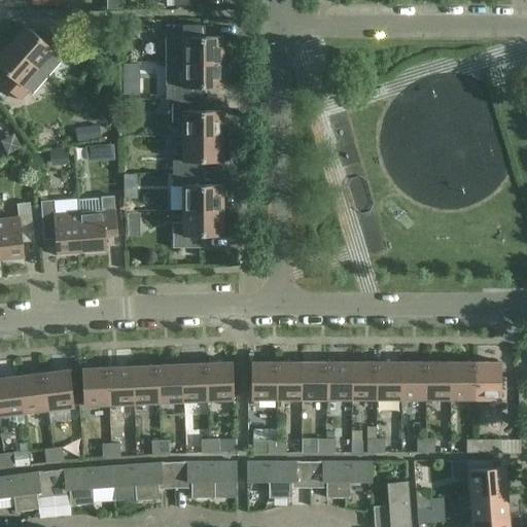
[(222,37),(204,37),(204,25),(199,25),(166,25),(166,63),(222,63),(222,37)]
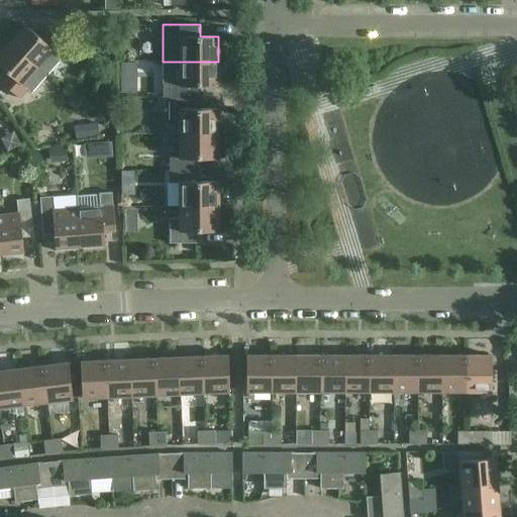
[(9,42),(37,68),(46,76),(62,58),(59,55),(66,45),(47,29),(39,37),(25,25),(9,42)]
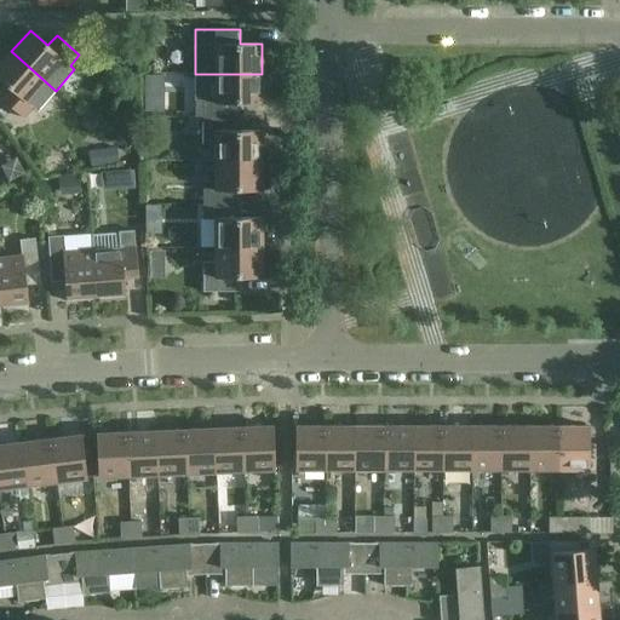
[(0,63),(0,79),(6,85),(10,87),(0,98),(23,119),(33,108),(36,112),(56,91),(45,81),(11,51),(0,63)]
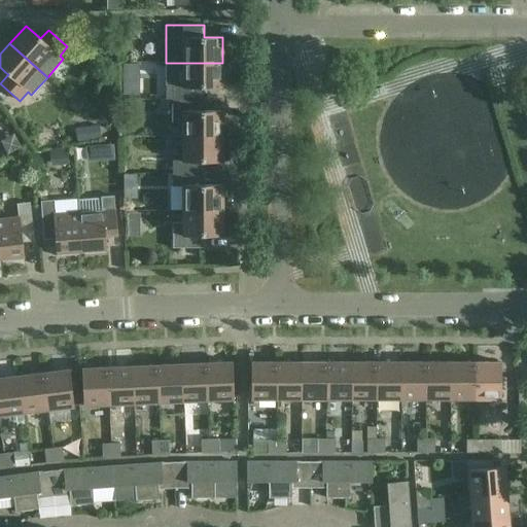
[(222,63),(166,63),(166,100),(172,100),(205,100),(205,88),(222,88),(222,63)]
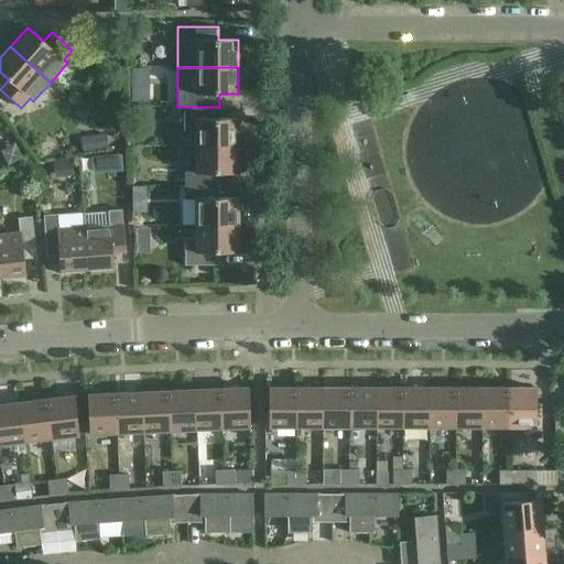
[(149,91),(132,91),(132,100),(149,100),(149,91)]
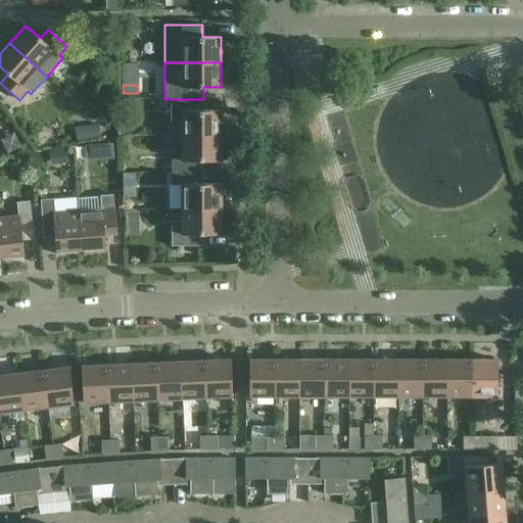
[(203,110),(203,99),(171,99),(171,111),(181,111),(181,136),(221,136),(221,110),(203,110)]
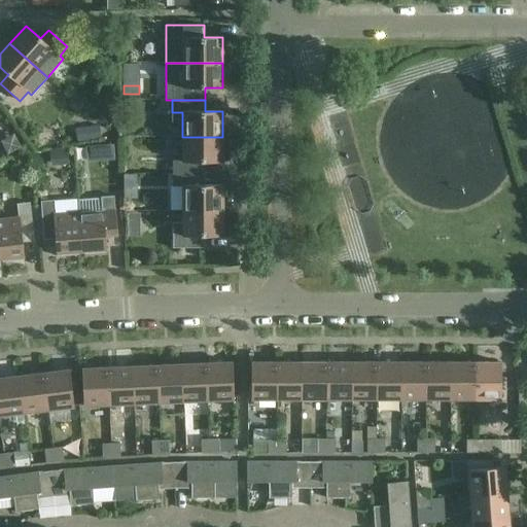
[(99,126),(92,127),(94,140),(101,139),(99,126)]
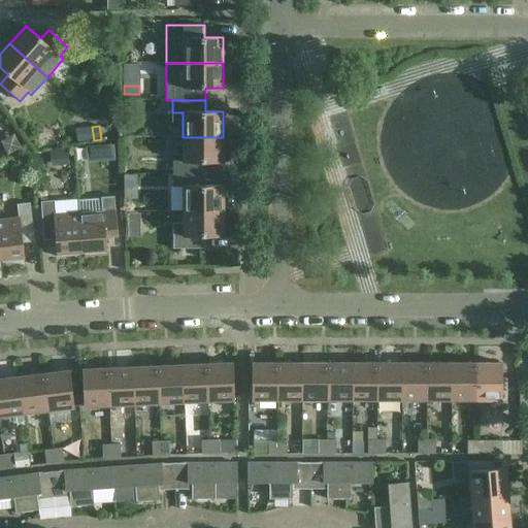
[(172,161),(172,174),(205,174),(205,162),(223,162),(223,137),(183,137),(183,161),(172,161)]
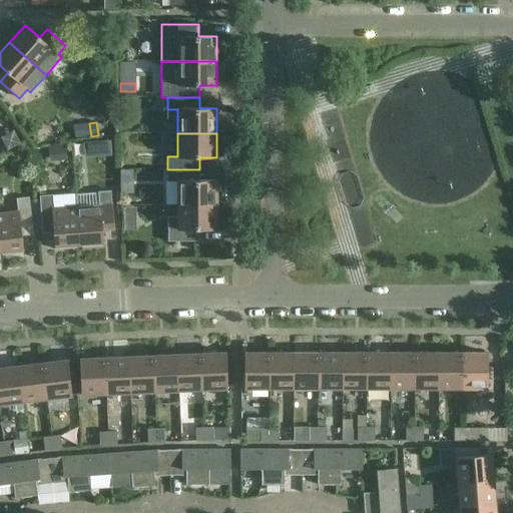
[(177,181),(177,205),(216,205),(216,180),(199,180),(199,169),(167,169),(167,181),(177,181)]
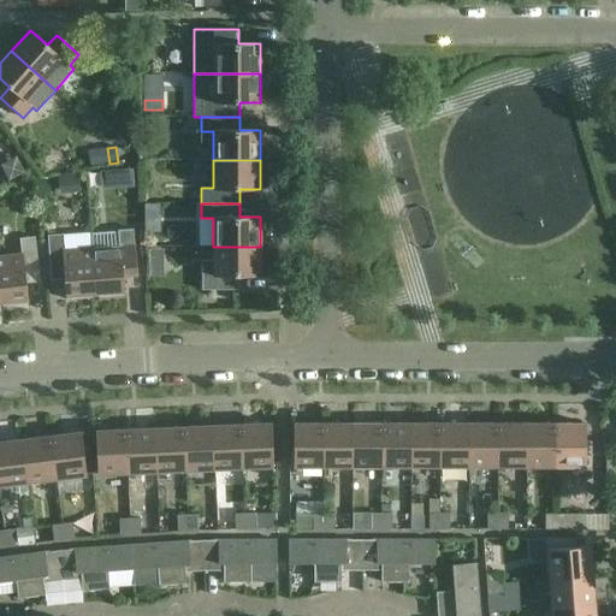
[(118,230),(90,232),(92,249),(95,294),(99,294),(99,297),(124,296),(122,273),(136,272),(134,229),(118,230)]
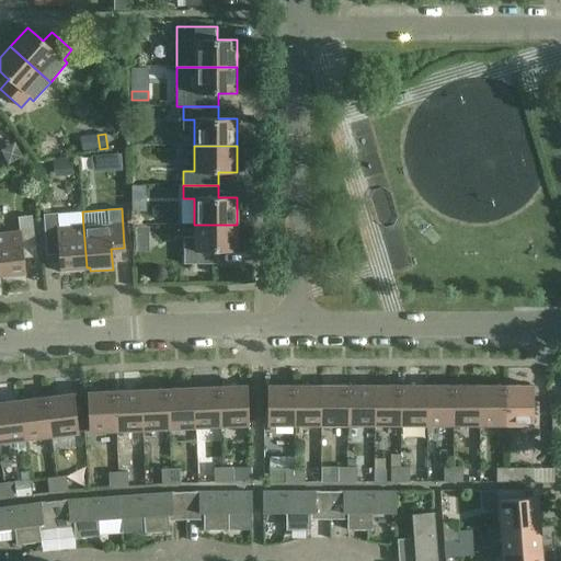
[(83,227),(58,228),(57,214),(43,215),(46,251),(58,250),(60,273),(83,272),(83,267),(87,267),(83,227)]
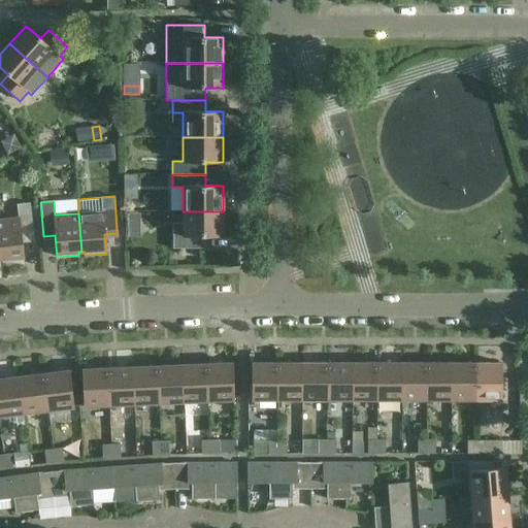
[(19,219),(0,220),(0,259),(2,259),(2,263),(24,261),(22,238),(33,237),(30,203),(17,204),(19,219)]
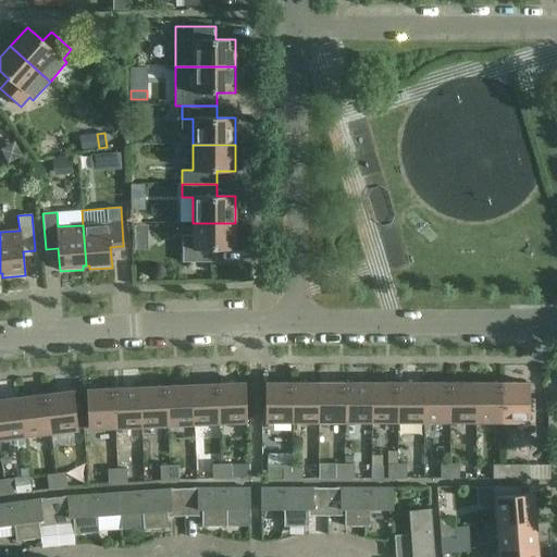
[(235,249),(235,223),(193,223),(193,236),(182,236),(182,262),(192,262),(192,272),(209,272),(209,262),(217,262),(217,249),(235,249)]
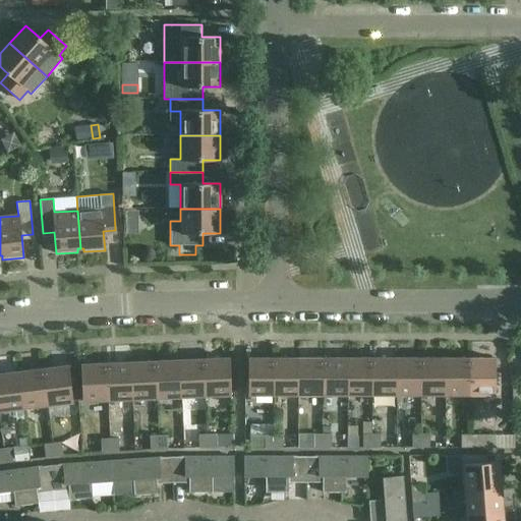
[(229,358),(204,359),(206,396),(231,395),(229,358)]
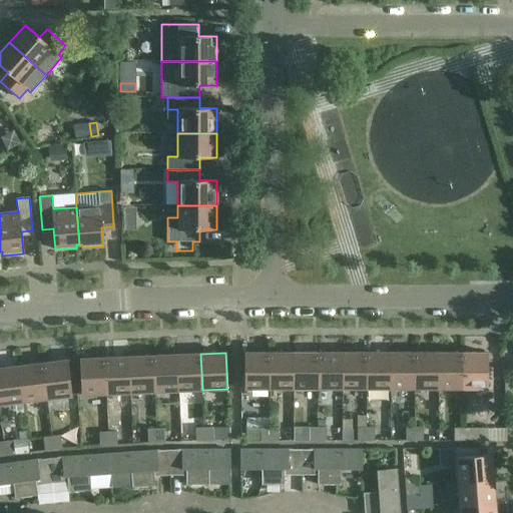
[(244,389),(270,389),(270,353),(243,353),(244,389)]
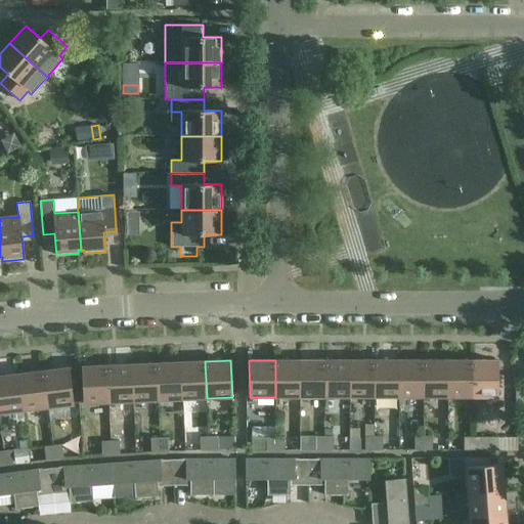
[(275,397),(300,397),(300,360),(275,360),(275,397)]
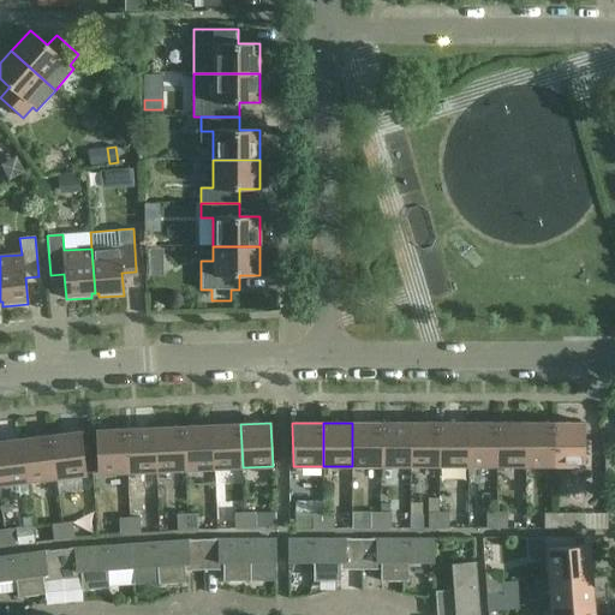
[(352,466),(381,466),(381,423),(352,423),(352,466)]
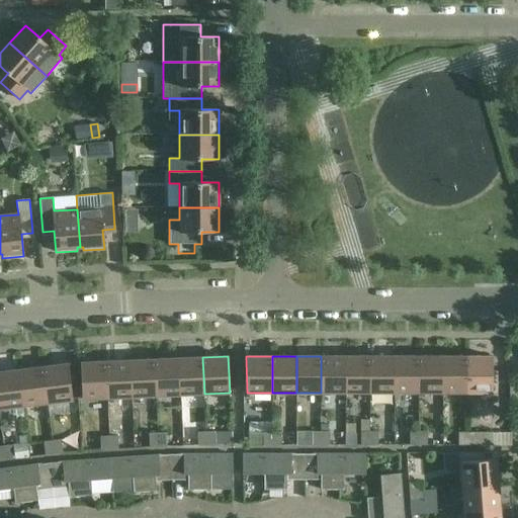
[(321,393),(345,393),(345,356),(321,356),(321,393)]
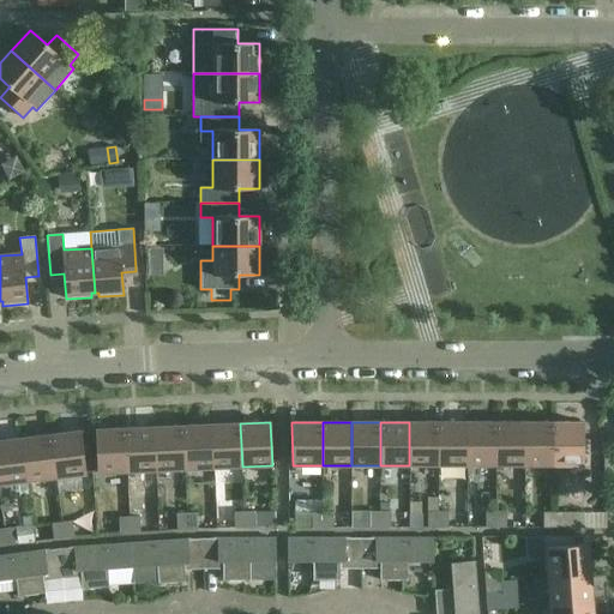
[(439,465),(438,422),(409,422),(409,465),(439,465)]
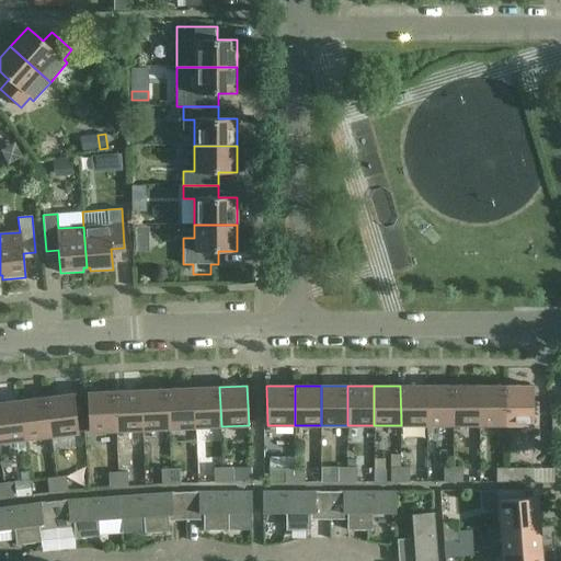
[(401,425),(426,425),(426,386),(400,386),(401,425)]
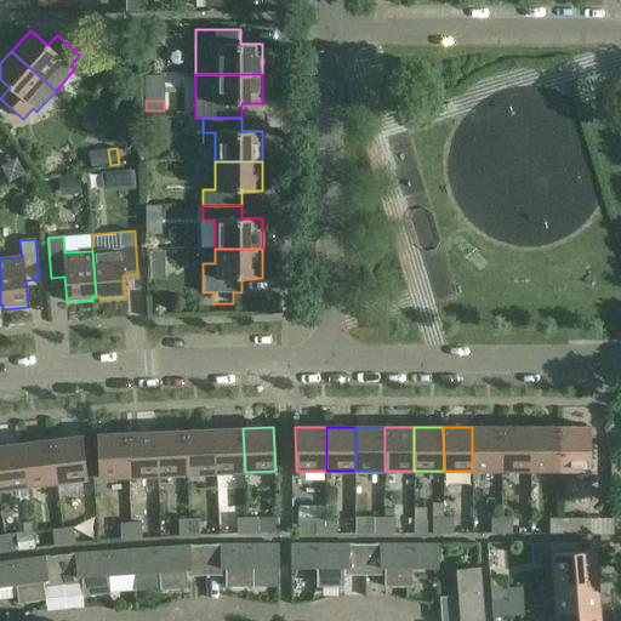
[(472,471),(501,471),(501,427),(472,427),(472,471)]
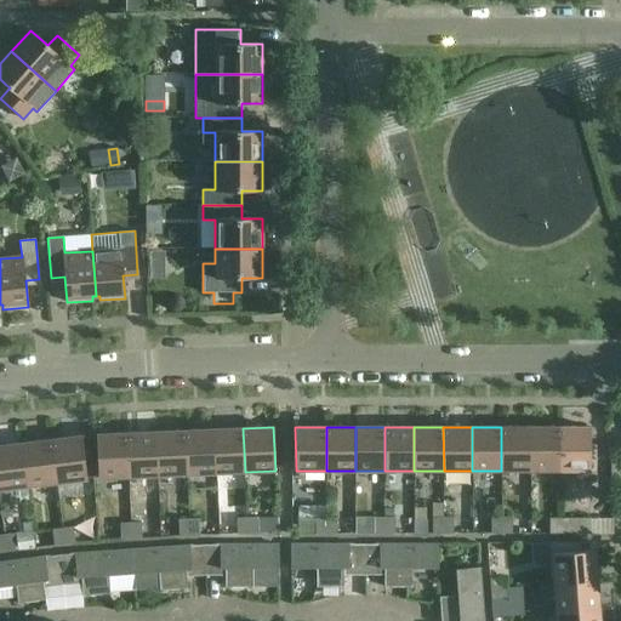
[(530,471),(530,427),(501,427),(501,471),(530,471)]
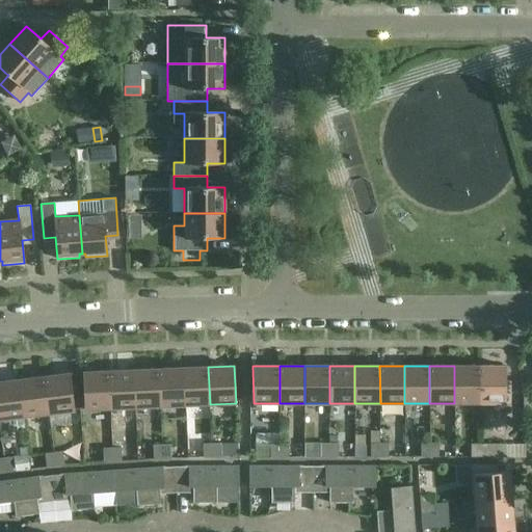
[(454,403),(479,403),(479,366),(454,366),(454,403)]
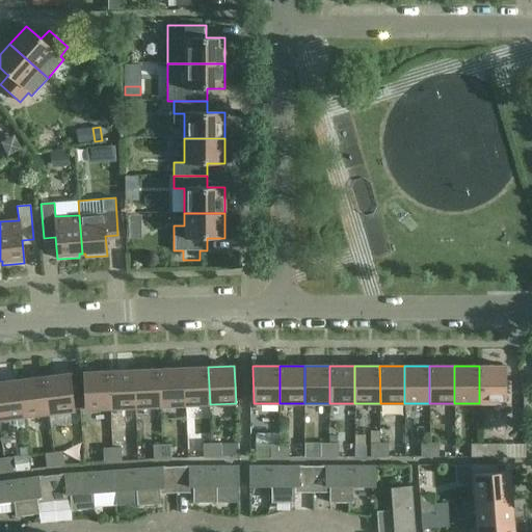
[(505,366),(479,366),(479,403),(505,403),(505,366)]
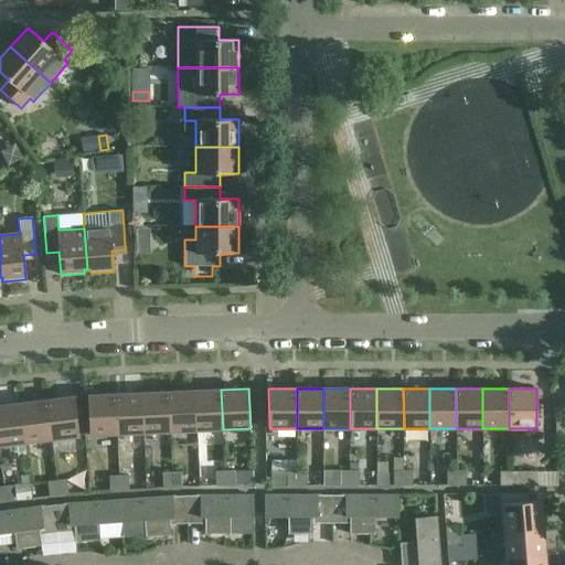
[(223,429),(221,390),(194,391),(196,430),(223,429)]
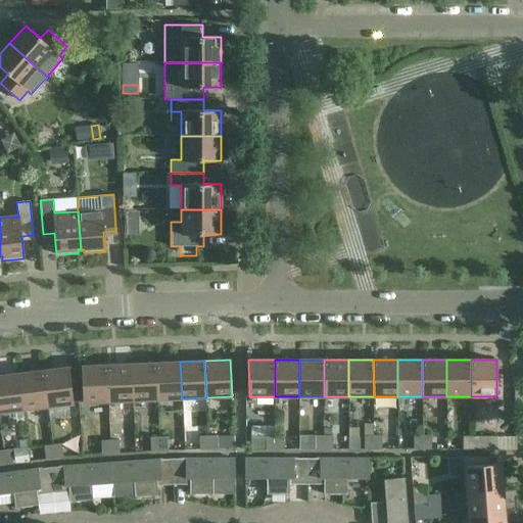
[(180,362),(155,363),(157,399),(182,398),(180,362)]
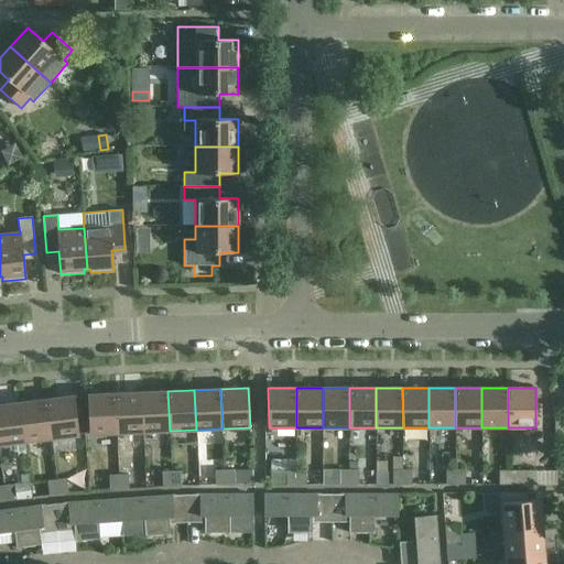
[(170,431),(167,391),(141,392),(143,432),(170,431)]
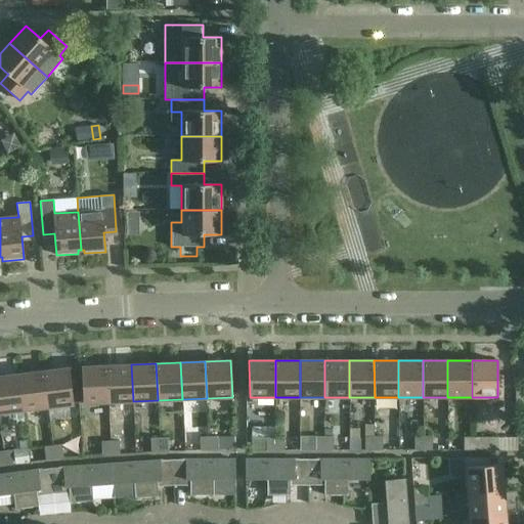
[(131,364),(106,365),(108,402),(133,401),(131,364)]
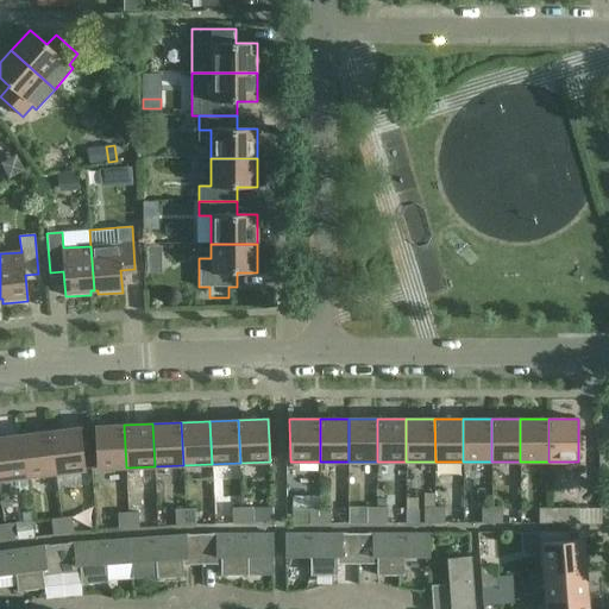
[(126,468),(124,425),(94,426),(96,469),(126,468)]
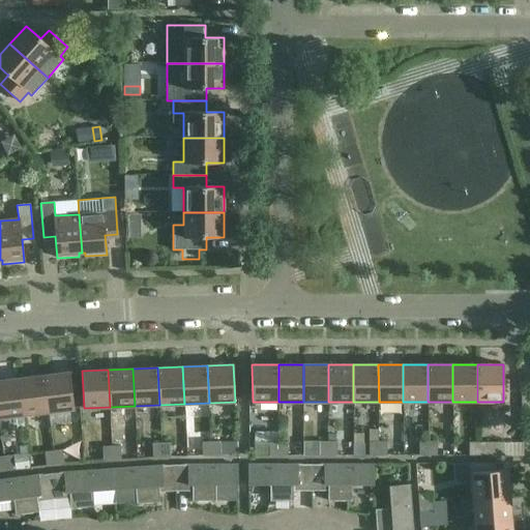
[(69,372),(43,376),(49,412),(75,409),(69,372)]
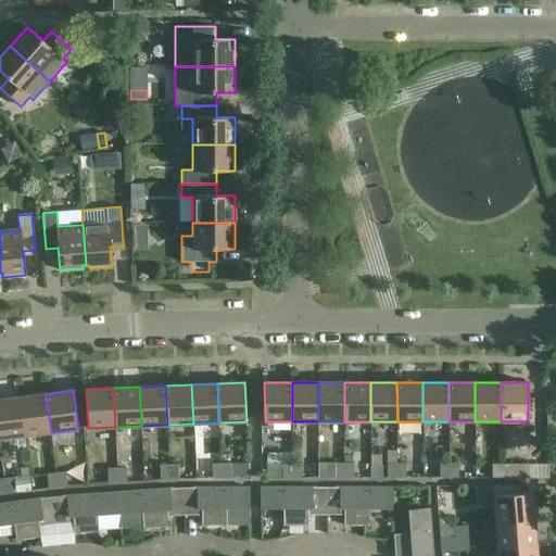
[(51,432),(46,394),(20,397),(25,436),(51,432)]
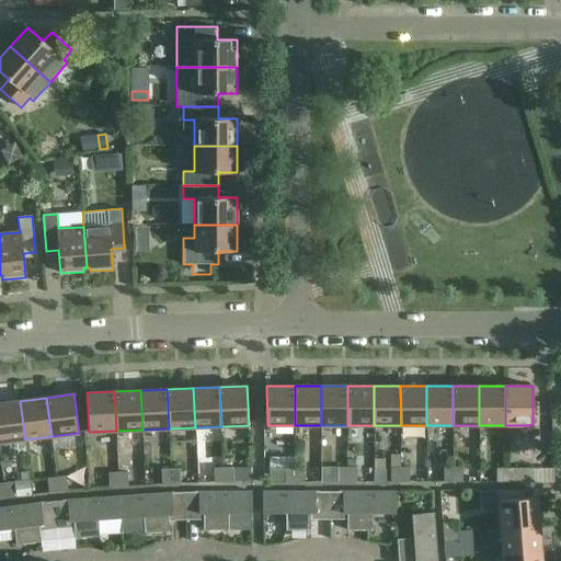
[(20,401),(0,402),(0,443),(25,439),(20,401)]
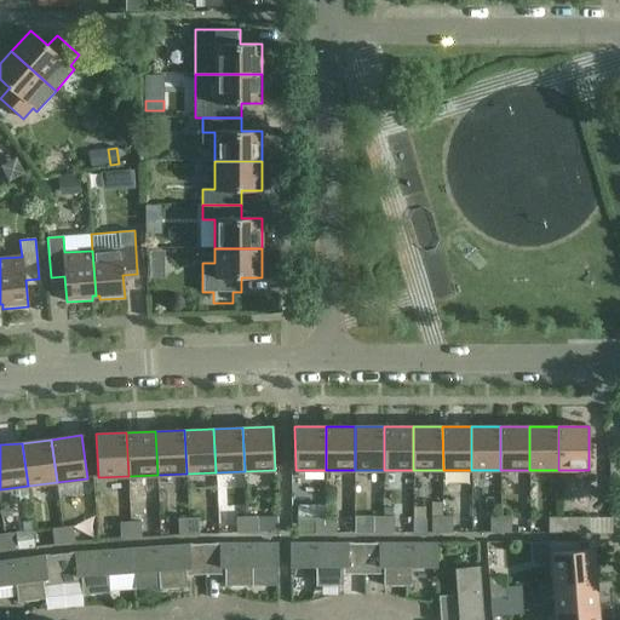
[(237,534),(247,533),(247,517),(236,518),(237,534)]
